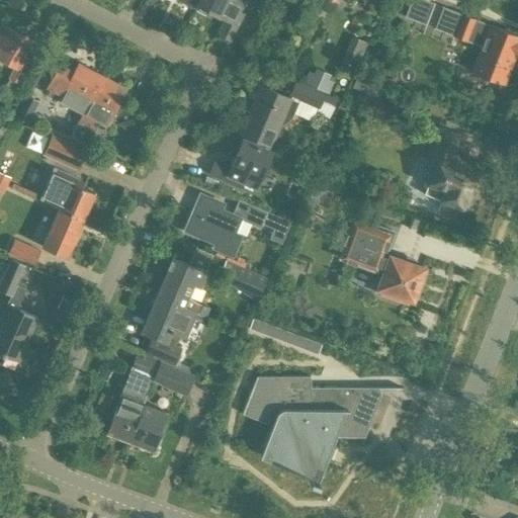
[(177,0),(195,9),(199,0),(177,0)]
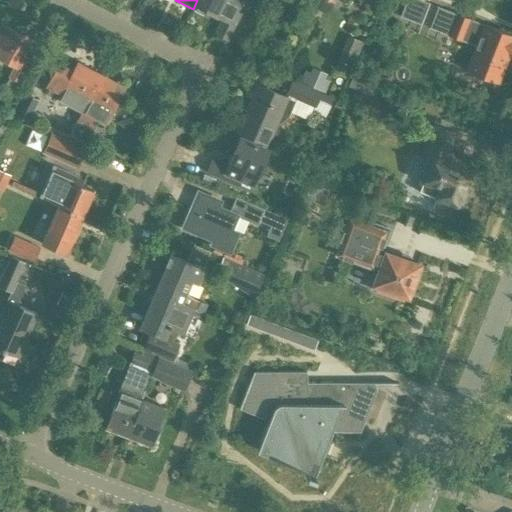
[(197,0),(193,9),(203,14),(205,11),(222,21),(215,35),(226,41),(235,24),(235,23),(240,13),(237,12),(241,2),(236,0),(197,0)]
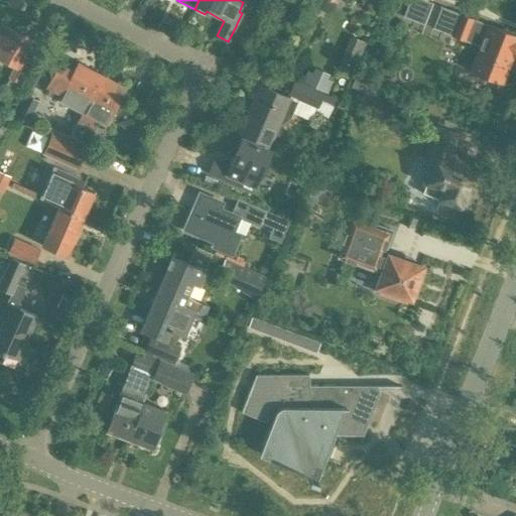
[(337,3),(339,0),(319,0),(318,3),(320,9),(328,13),(332,10),(336,3),(337,3)]
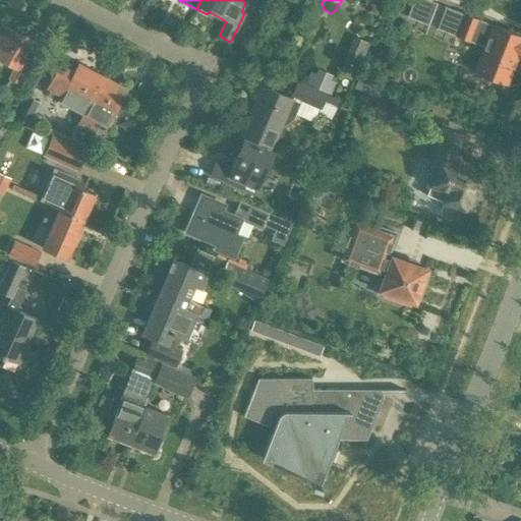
[(467,43),(476,20),(453,11),(449,21),(441,18),(436,31),(467,43)]
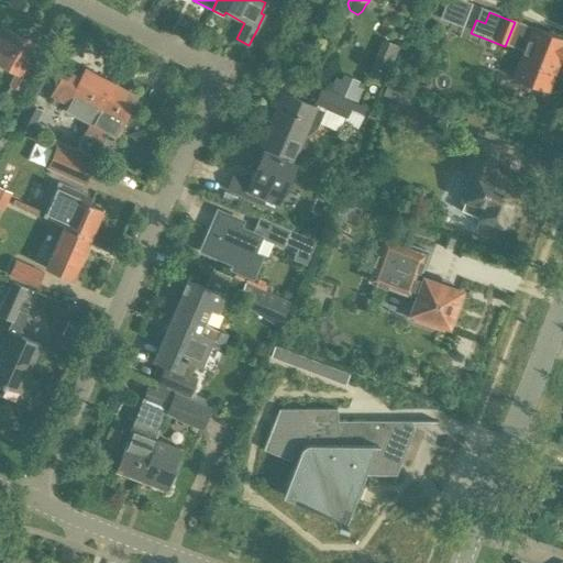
[(15,105),(23,91),(35,66),(23,59),(32,43),(1,28),(0,30),(0,63),(17,72),(3,98),(15,105)]
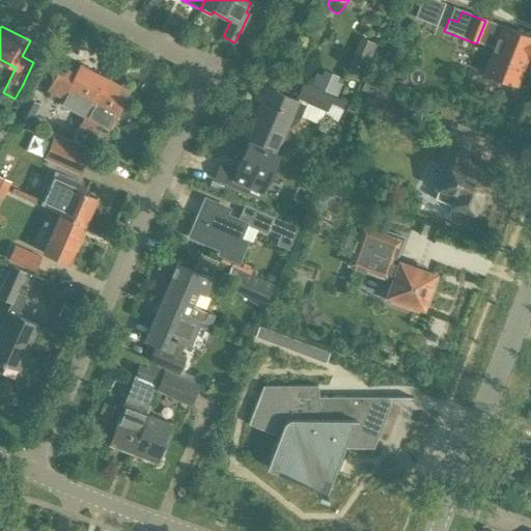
[(530,59),(530,37),(502,26),(483,75),(501,82),(500,85),(510,89),(511,86),(513,87),(526,57),(530,59)]
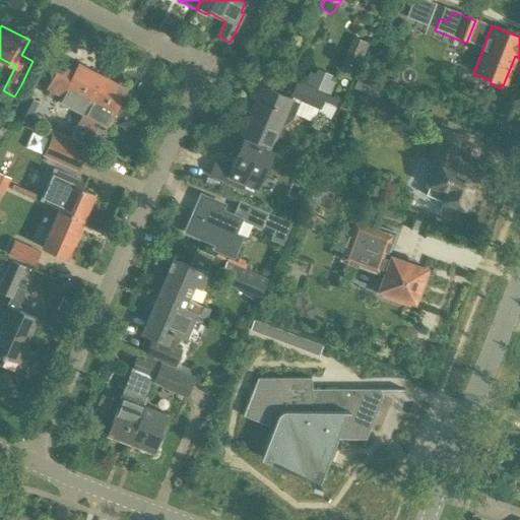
[(243,35),(238,45),(244,47),(249,37),(243,35)]
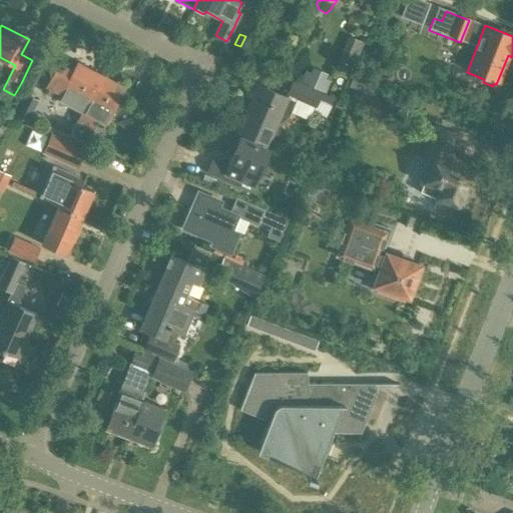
[(351,39),(341,60),(352,65),(361,43),(351,39)]
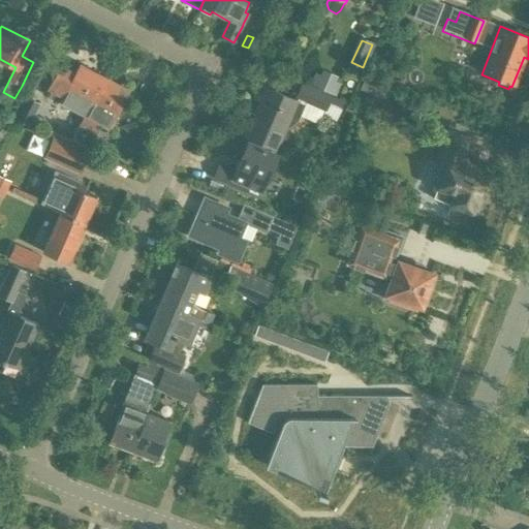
[(73,73),(59,65),(47,87),(61,95),(58,100),(83,115),(89,103),(90,103),(103,79),(79,65),(73,73)]
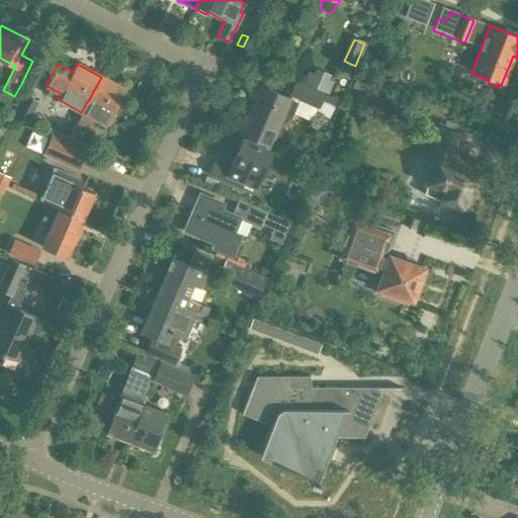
[(324,91),(331,74),(317,69),(310,85),(324,91)]
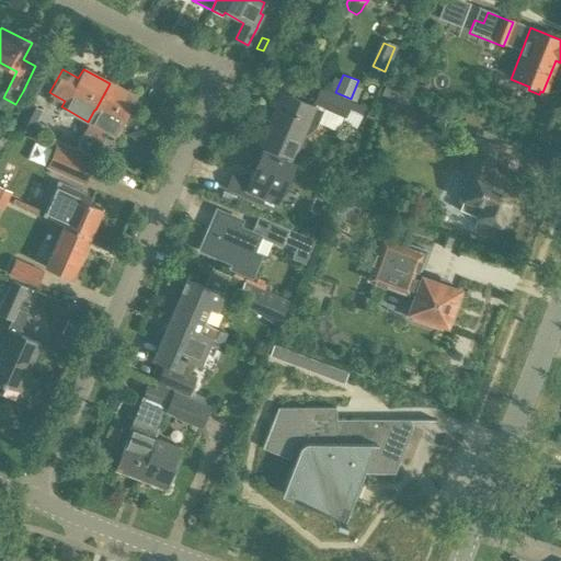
[(415,105),(421,92),(388,78),(381,94),(393,100),(395,96),(415,105)]
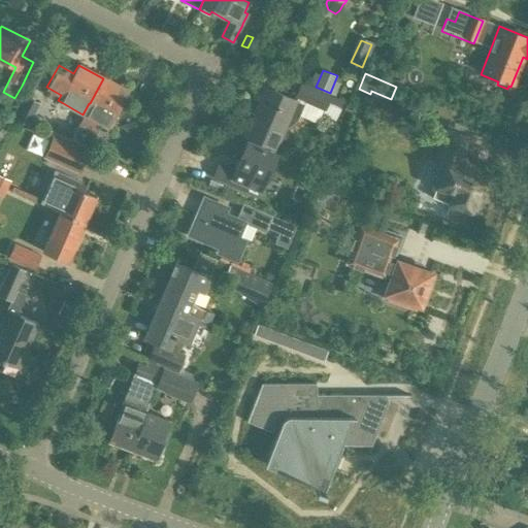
[(73,136),(74,136),(72,139),(89,149),(102,125),(106,127),(126,91),(103,78),(90,103),(89,103),(83,114),(85,116),(73,136)]
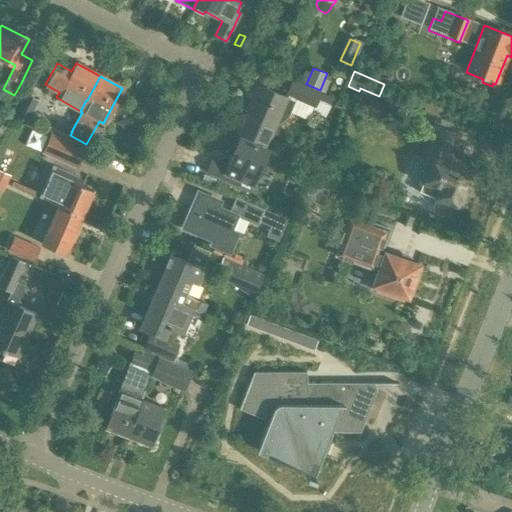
[(326,111),(331,99),(292,82),(287,95),(326,111)]
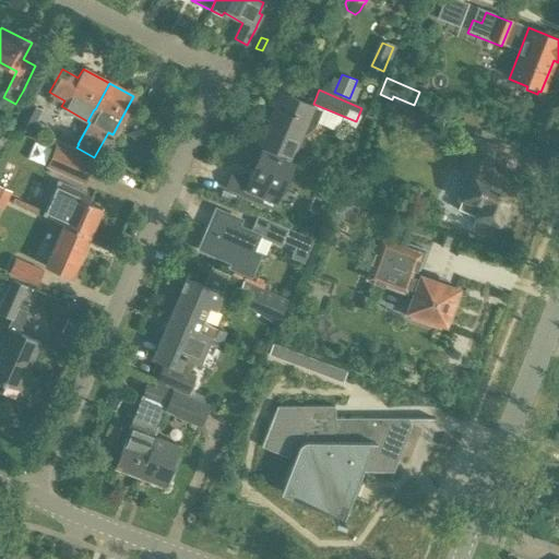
[(305,134),(314,126),(320,111),(313,108),(313,107),(281,94),(257,149),(292,164),(293,162),(290,162),(302,133),(305,134)]
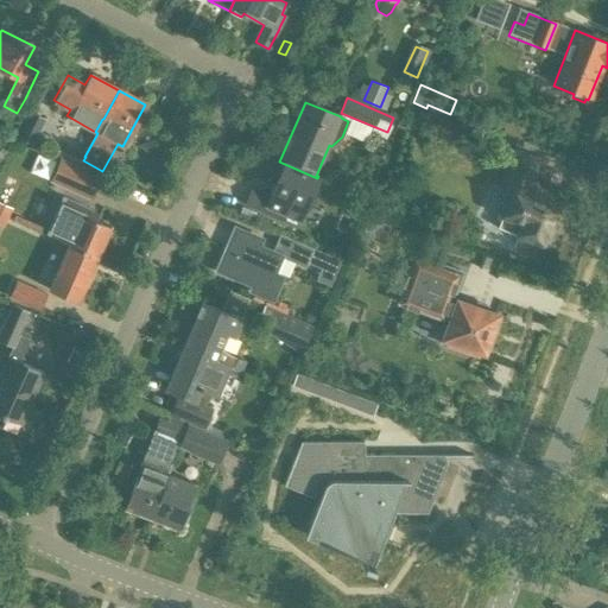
[(184,118),(172,112),(166,122),(178,130),(184,118)]
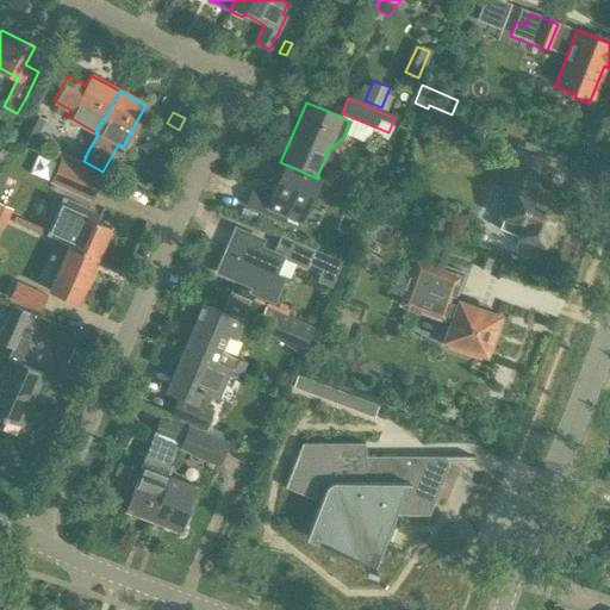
[(0,161),(11,150),(0,139),(0,161)]
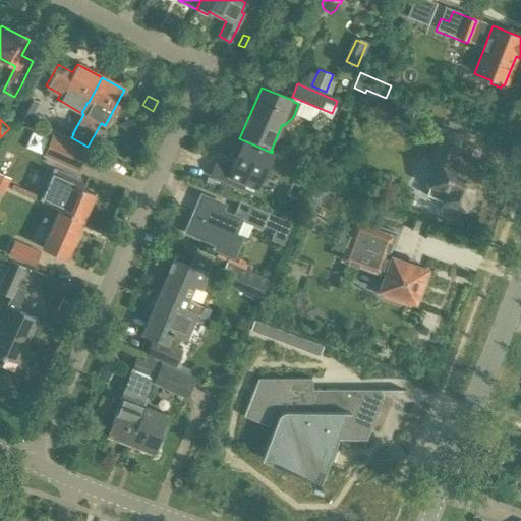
[(477,195),(470,192),(478,171),(457,163),(458,159),(455,158),(462,138),(444,131),(431,162),(439,165),(426,196),(428,197),(429,195),(471,212),(477,195)]
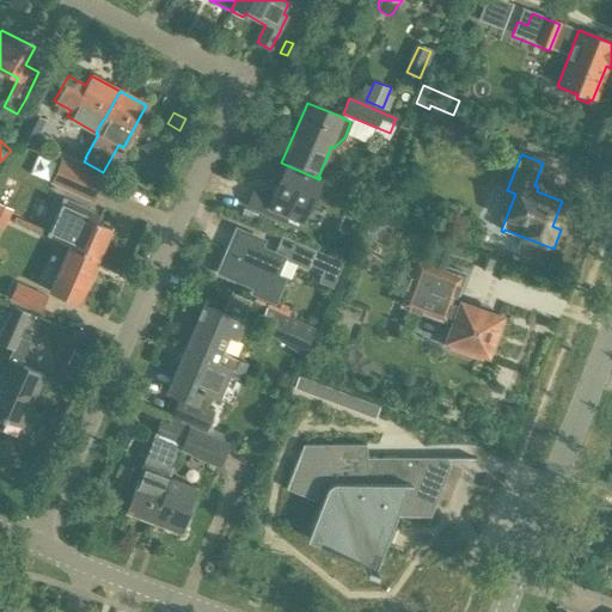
[(91,201),(102,179),(63,161),(54,184),(91,201)]
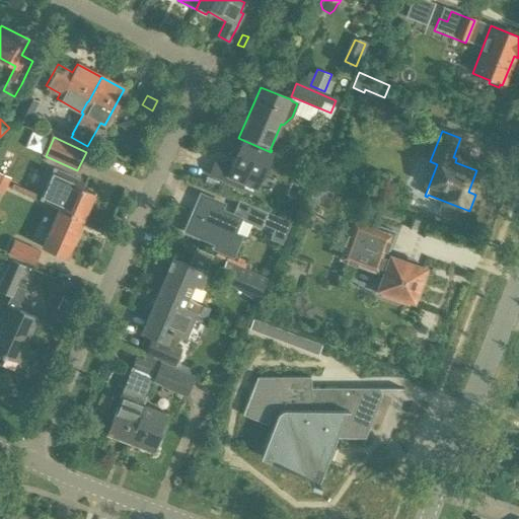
[(255,187),(271,152),(238,138),(233,149),(236,151),(229,167),(215,162),(209,173),(235,184),(237,178),(255,187)]
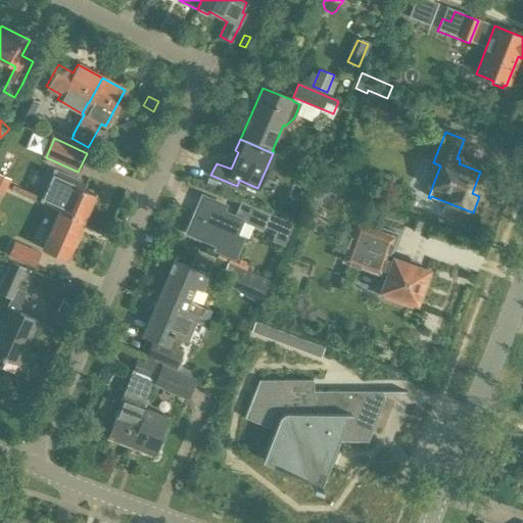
[(84,222),(95,196),(72,186),(75,180),(54,171),(40,202),(58,210),(84,222)]
